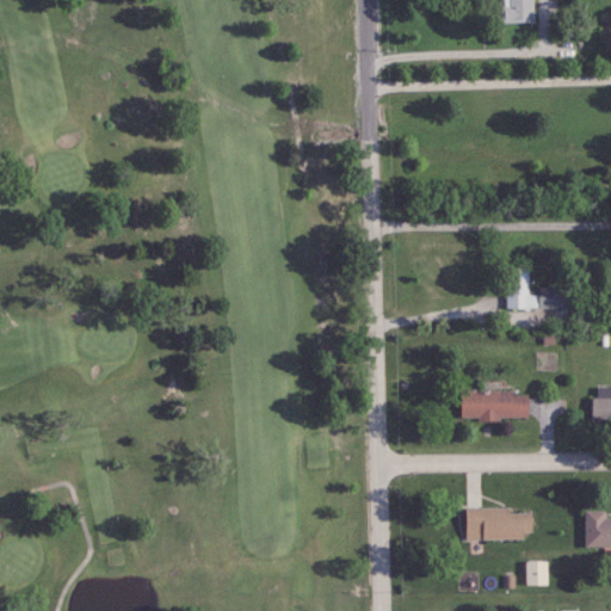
[(534,22),(532,0),(501,0),(503,22),(534,22)]
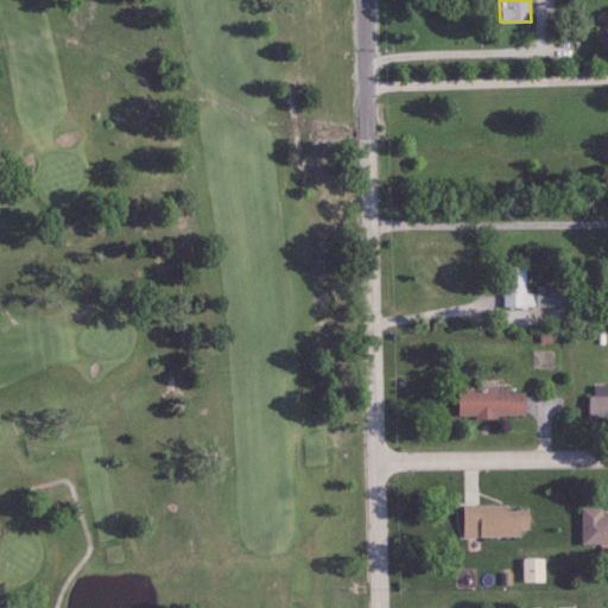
[(502,265),(504,306),(563,305),(562,285),(536,285),(536,292),(526,292),(525,265),(502,265)]
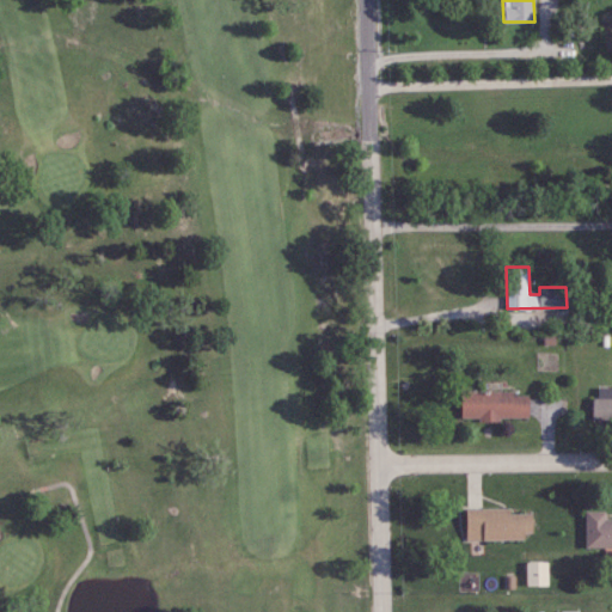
[(611,386),(598,387),(598,398),(592,398),(592,418),(611,417),(611,386)]
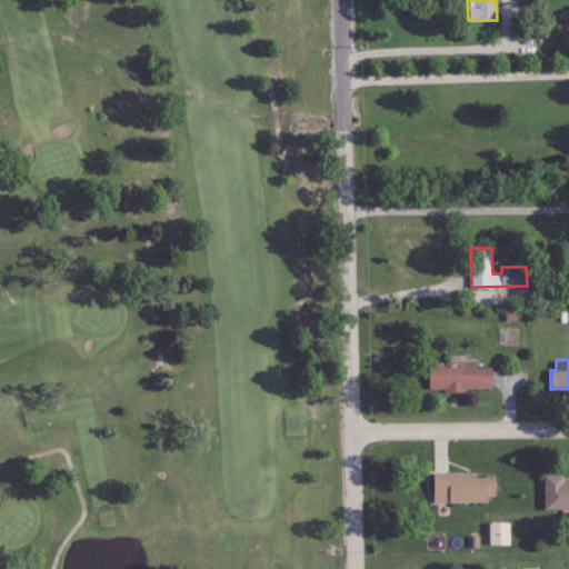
[(428,389),(491,389),(492,365),(428,363),(428,389)]
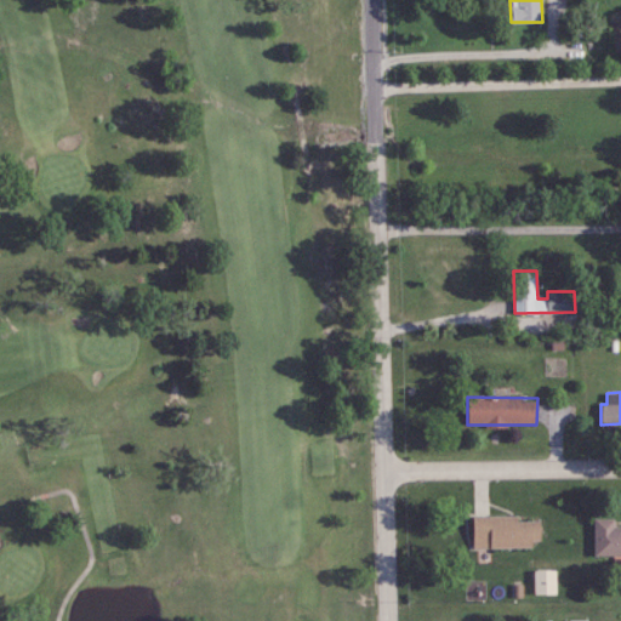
[(540,520),(518,520),(518,516),(472,516),(473,547),(540,546),(540,520)]
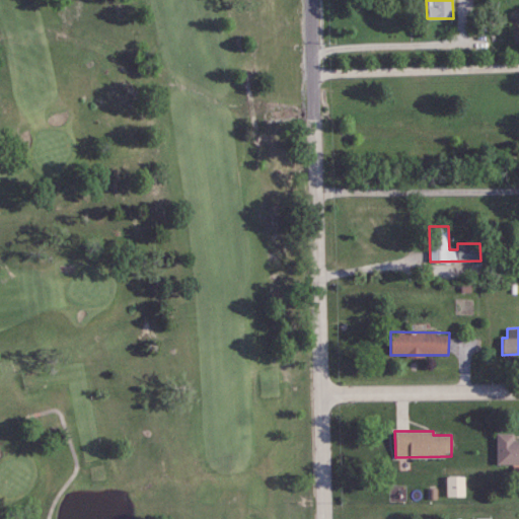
[(518,438),(513,438),(513,433),(496,433),(496,463),(518,463),(518,438)]
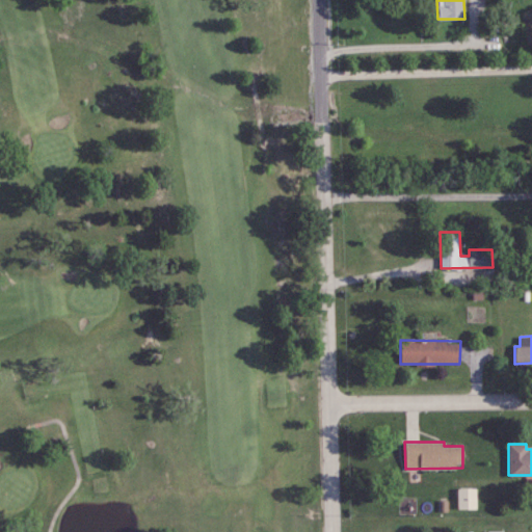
[(476,508),(475,487),(456,488),(457,509),(476,508)]
